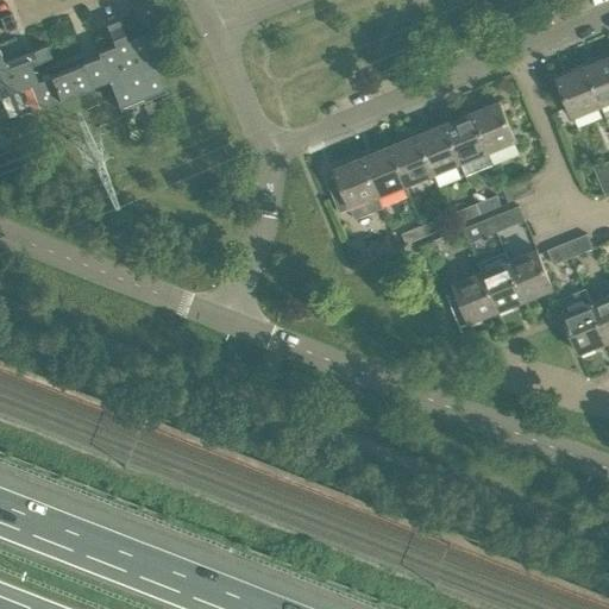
[(154,25),(162,22),(152,0),(151,0),(145,4),(146,6),(149,13),(154,25)]
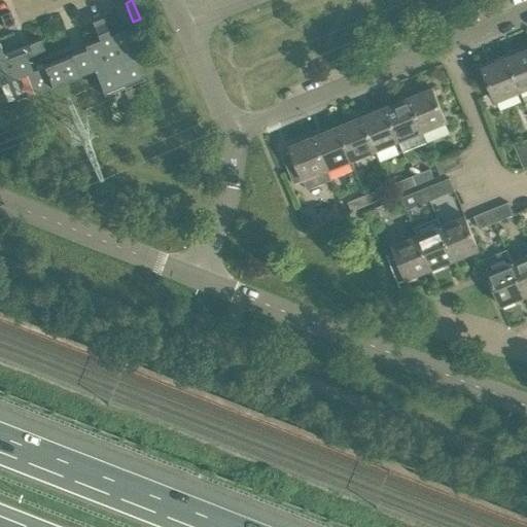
[(128,24),(133,22),(129,11),(124,13),(128,24)]
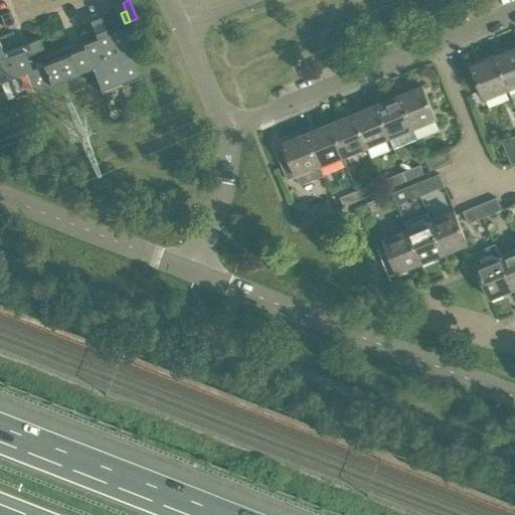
[(0,19),(3,27),(10,24),(12,21),(9,12),(0,15),(0,19)]
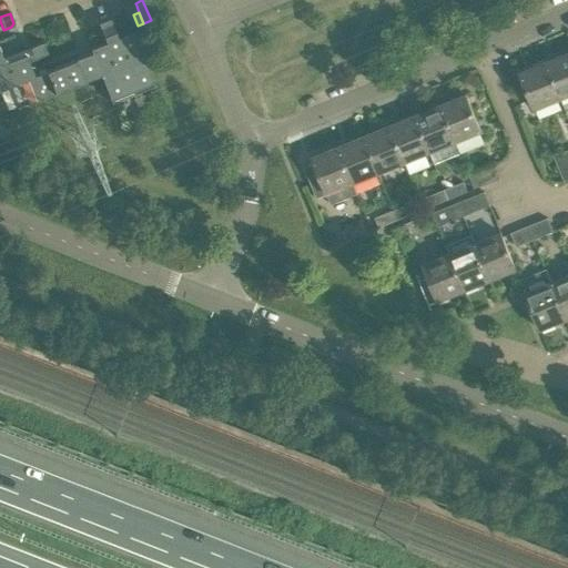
[(129,28),(138,26),(133,14),(125,17),(129,28)]
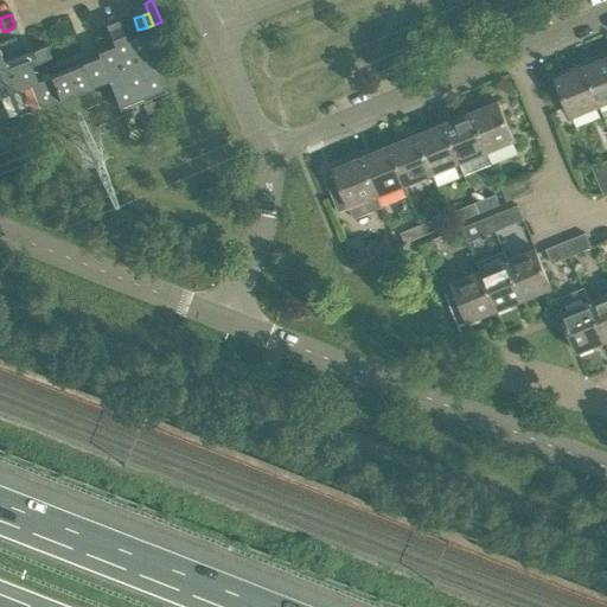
[(110,40),(122,37),(116,21),(104,26),(110,40)]
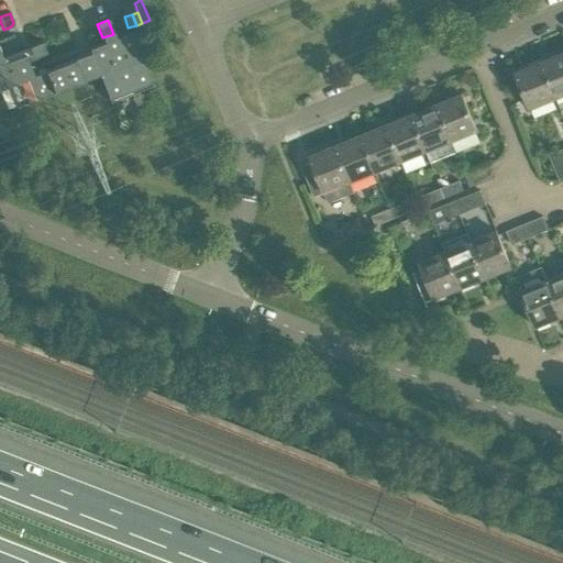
[(131,96),(152,87),(131,33),(110,42),(131,96)]
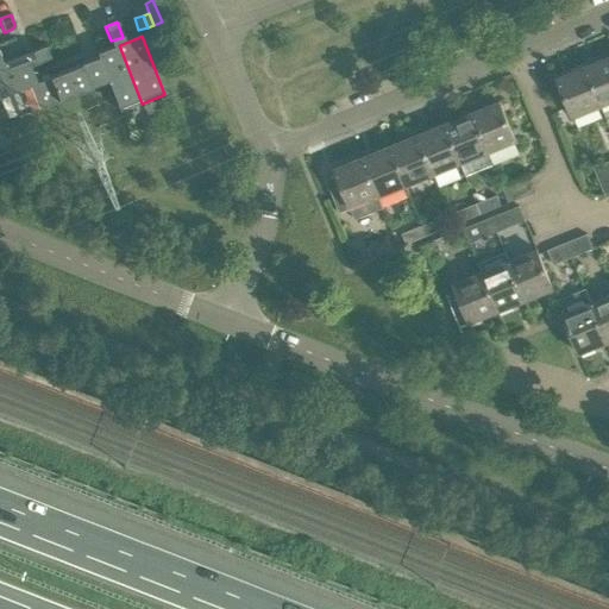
[(35,63),(50,57),(44,44),(30,50),(35,63)]
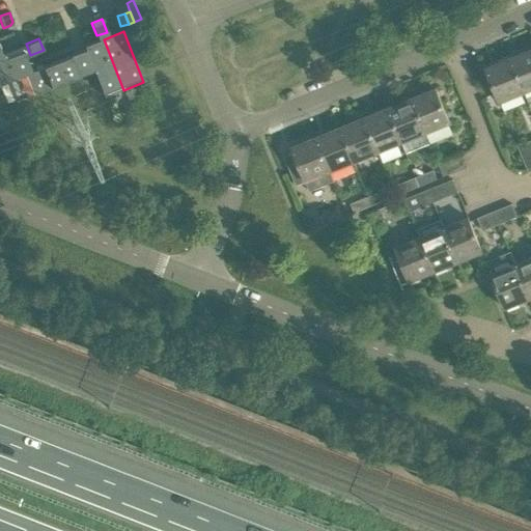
[(104,98),(123,90),(104,39),(83,48),(104,98)]
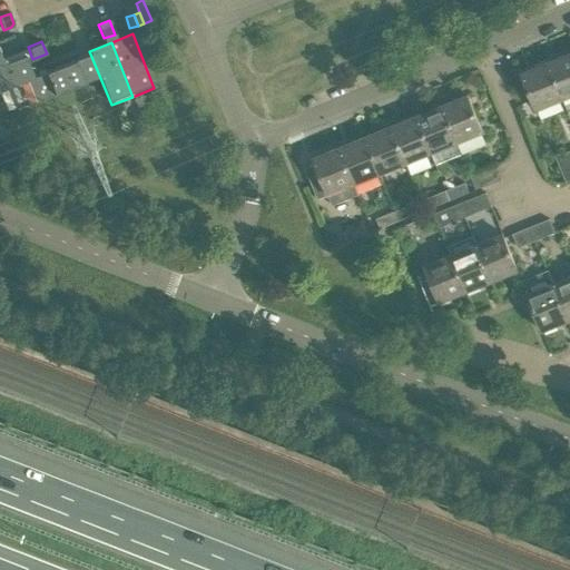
[(562,100),(569,96),(569,52),(547,62),(562,100)]
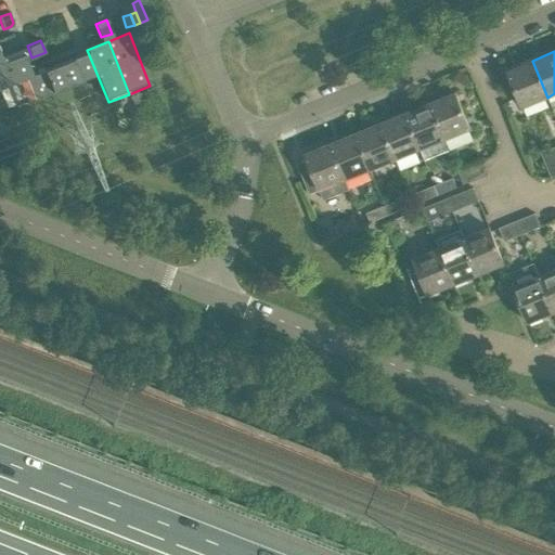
[(0,89),(9,86),(9,85),(33,76),(24,53),(3,62),(0,62),(0,89)]
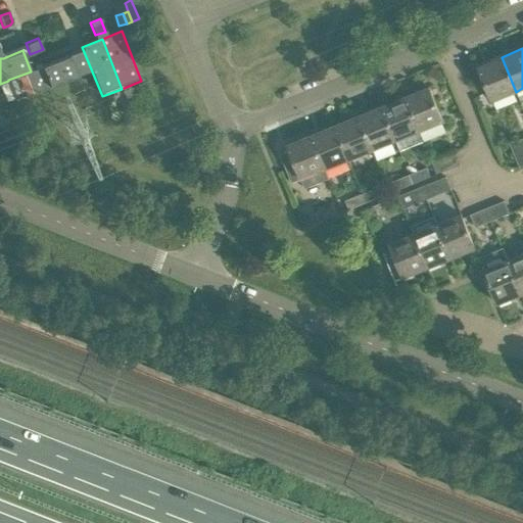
[(16,101),(76,78),(81,76),(73,54),(31,72),(8,80),(8,81),(16,101)]
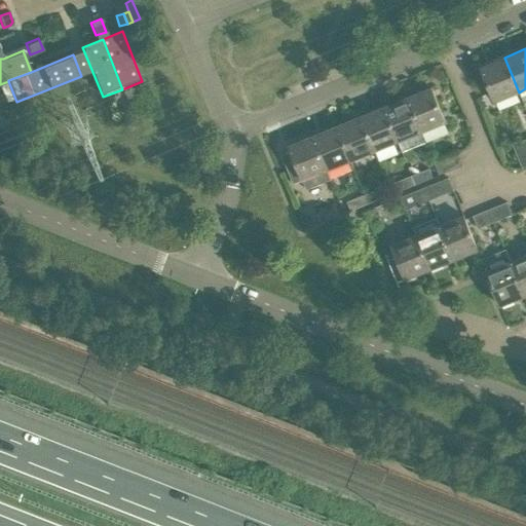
[(494,102),(519,92),(504,58),(480,68),(494,102)]
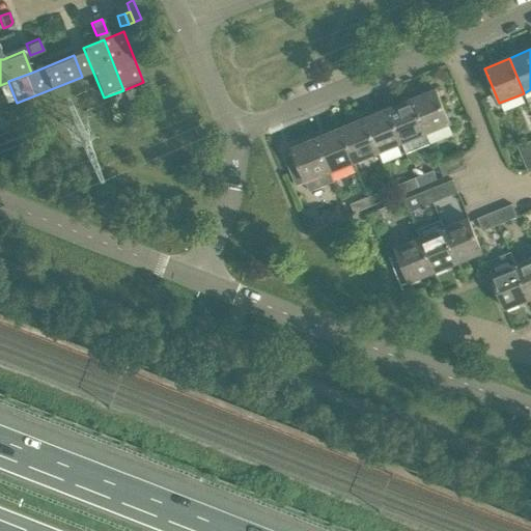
[(424,134),(448,124),(435,90),(411,100),(424,134)]
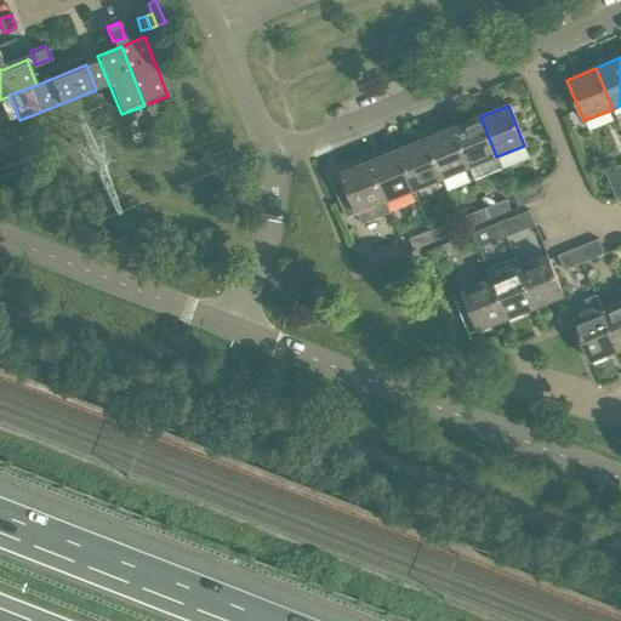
[(469,167),(496,157),(480,117),(453,127),(469,167)]
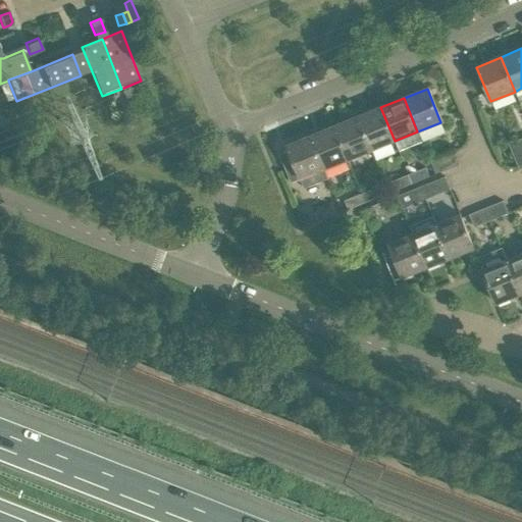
[(371,150),(395,141),(380,107),(358,116),(371,150)]
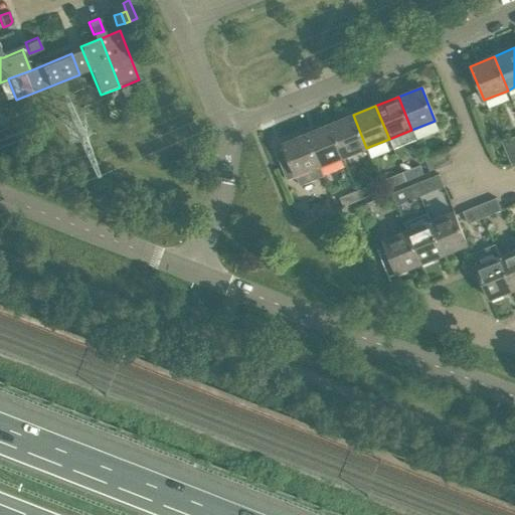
[(343,158),(366,148),(353,115),(329,124),(343,158)]
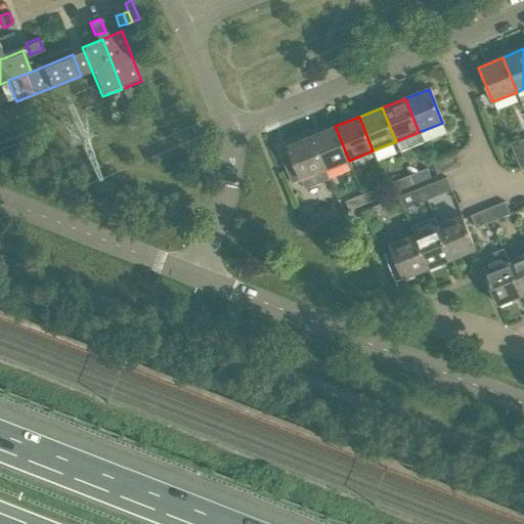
[(325,170),(349,161),(335,126),(312,135),(325,170)]
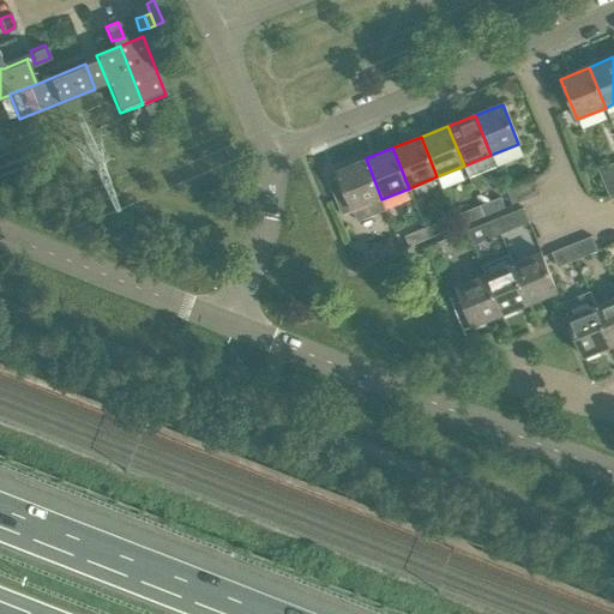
[(357,222),(385,210),(380,199),(381,199),(366,158),(337,170),(339,178),(327,181),(342,215),(353,210),(357,222)]
